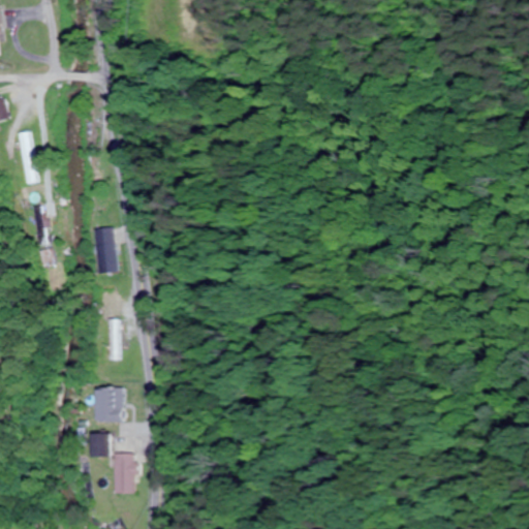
[(16,133),(22,184),(33,182),(26,131),(16,133)]
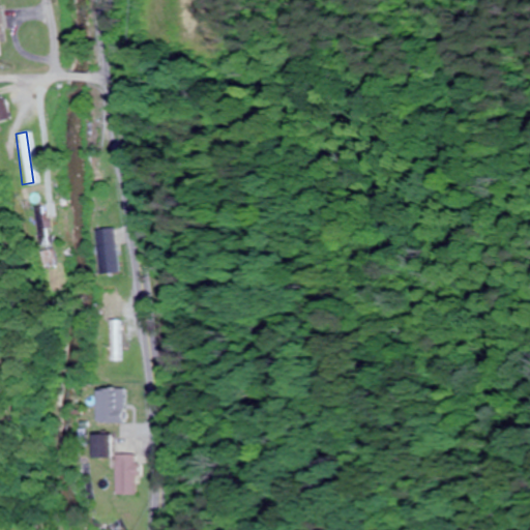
[(30,206),(39,245),(54,242),(45,203),(30,206)]
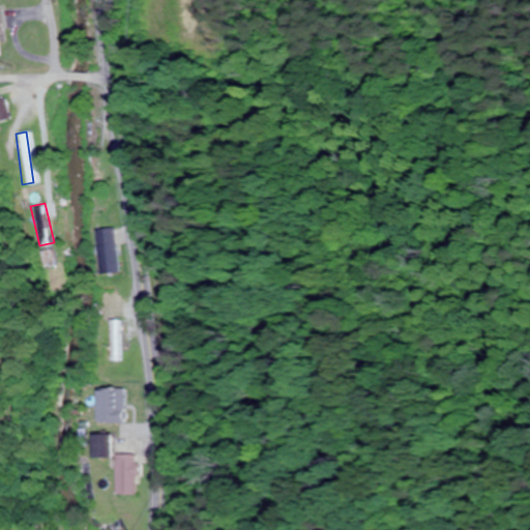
[(98,274),(121,272),(116,228),(94,231),(98,274)]
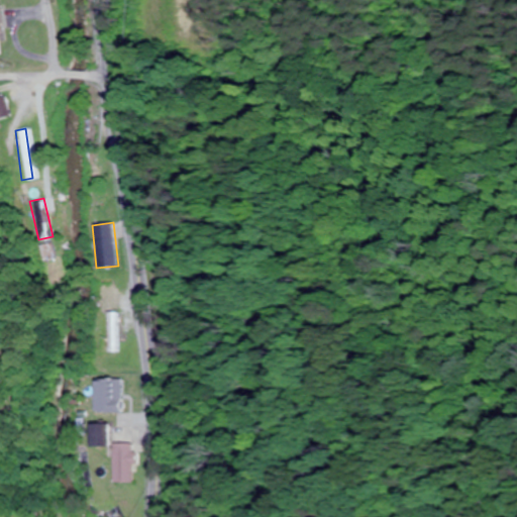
[(119,352),(119,313),(108,313),(108,352),(119,352)]
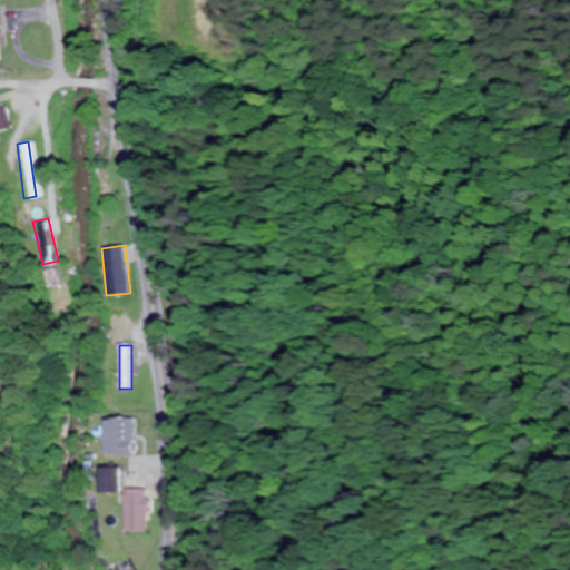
[(105,455),(124,455),(124,425),(105,425),(105,455)]
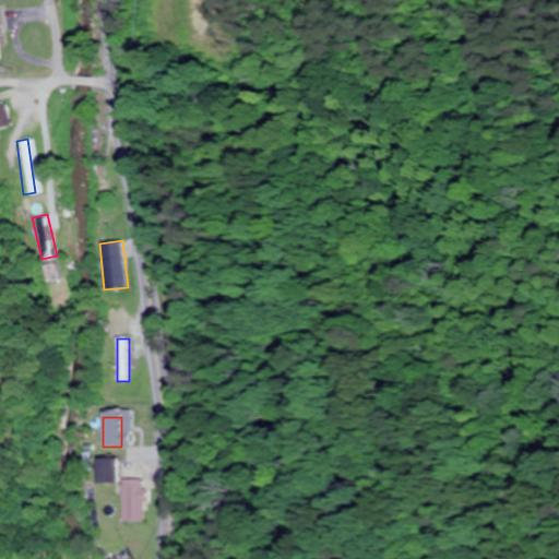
[(96,484),(118,484),(118,460),(96,460),(96,484)]
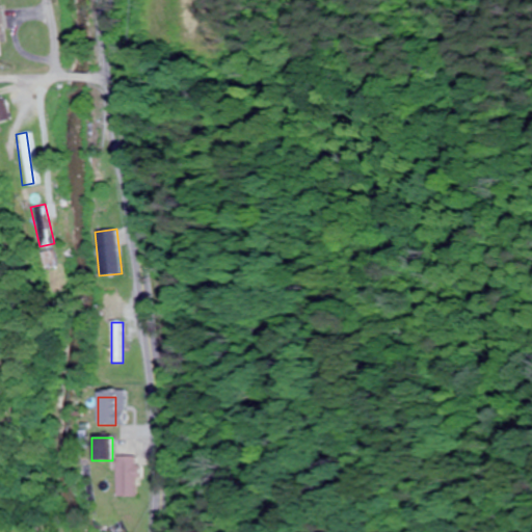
[(115,456),(115,497),(138,497),(138,456),(115,456)]
